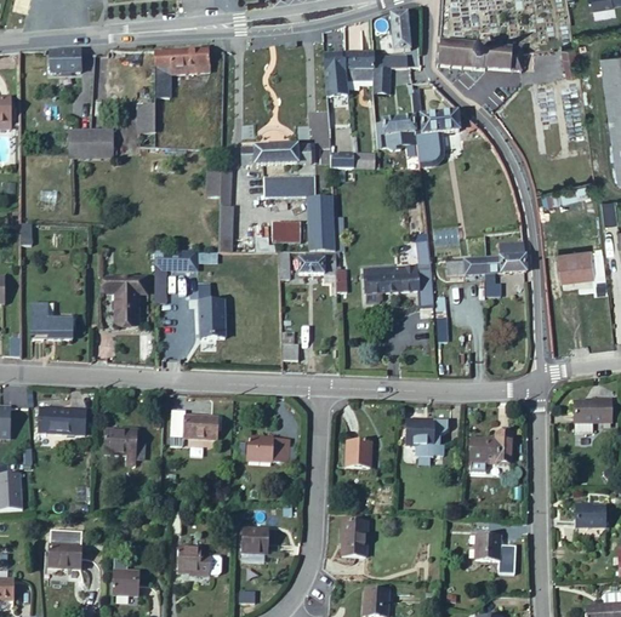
[(410,49),(408,12),(389,13),(393,50),(410,49)]
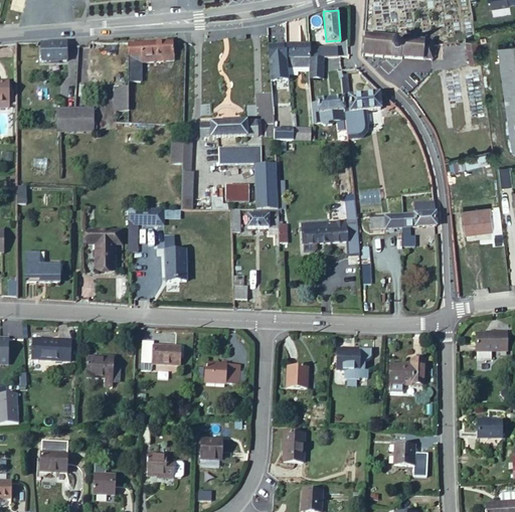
[(401,34),(365,32),(362,53),(400,56),(400,55),(433,56),(434,35),(424,36),(424,37),(408,37),(409,32),(407,30),(405,29),(403,29),(401,31),(401,34)]
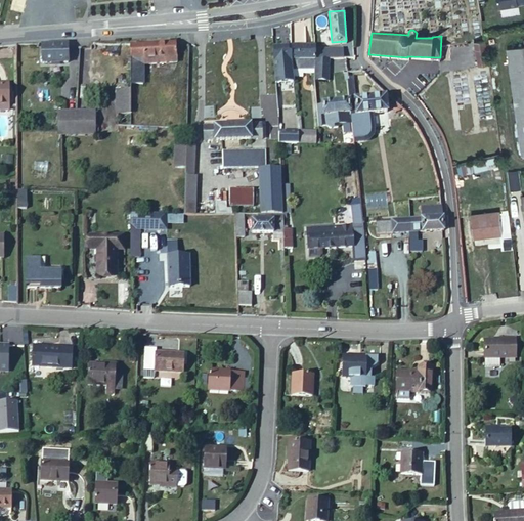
[(489,60),(484,37),(475,39),(478,62),(489,60)]
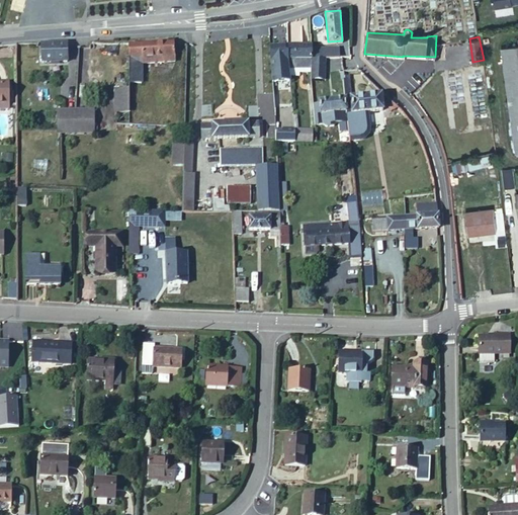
[(67,59),(67,39),(41,40),(42,60),(67,59)]
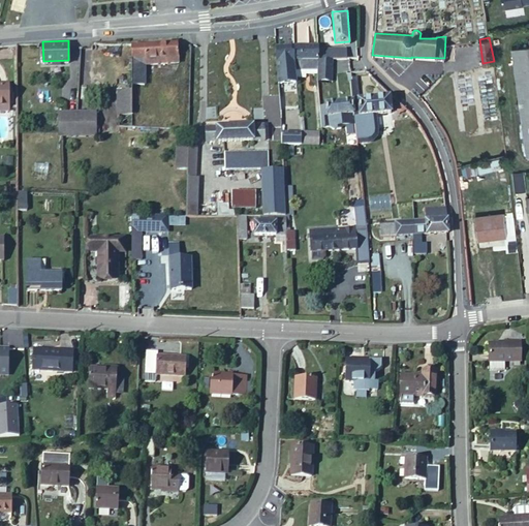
[(131,41),(131,82),(144,82),(145,62),(179,60),(178,40),(144,41),(131,41)]
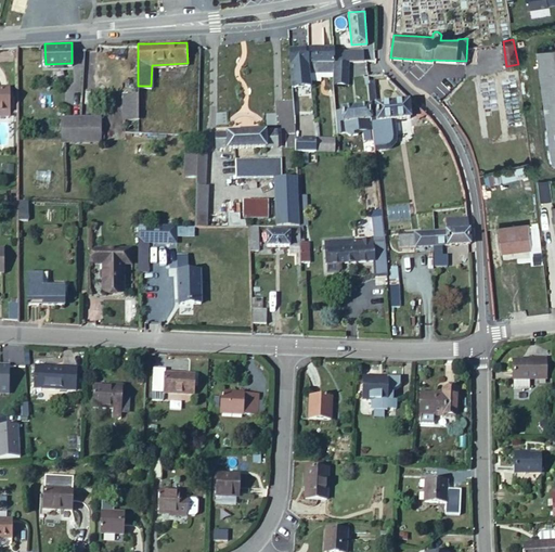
[(554,102),(554,46),(537,48),(544,104),(554,102)]
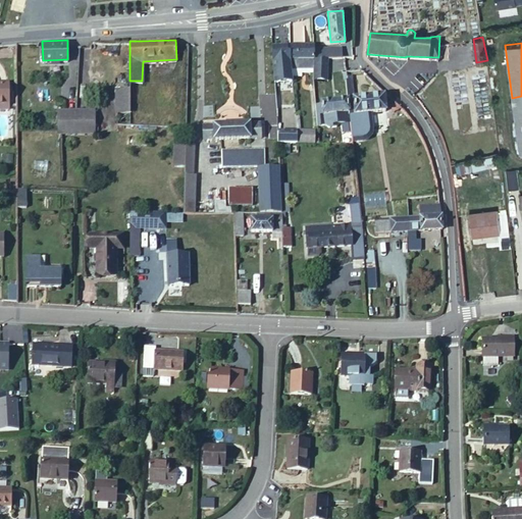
[(300,56),(300,49),(291,50),(290,44),(272,44),(273,66),(291,65),(291,57),(300,56)]
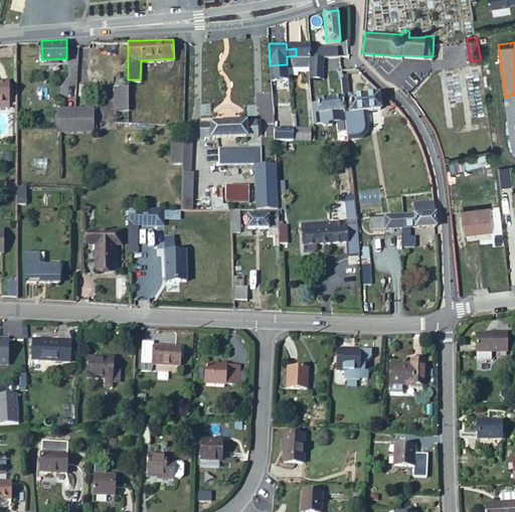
[(310,55),(310,43),(286,43),(287,49),(296,48),(296,55),(287,56),(287,64),(309,64),(310,55)]
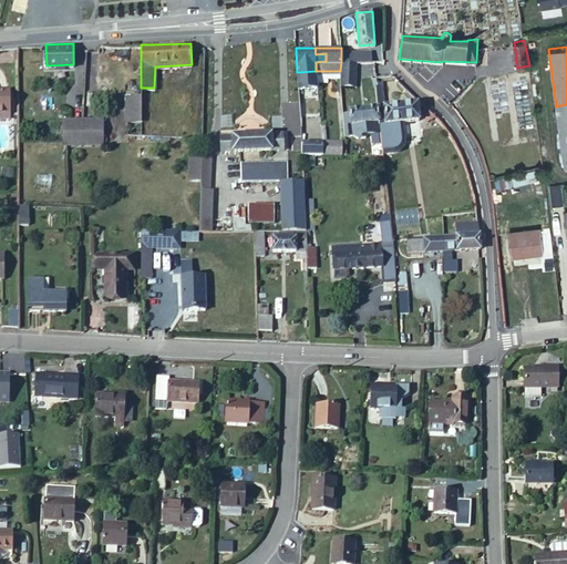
[(371,60),(371,50),(341,50),(341,61),(356,60),(371,60)]
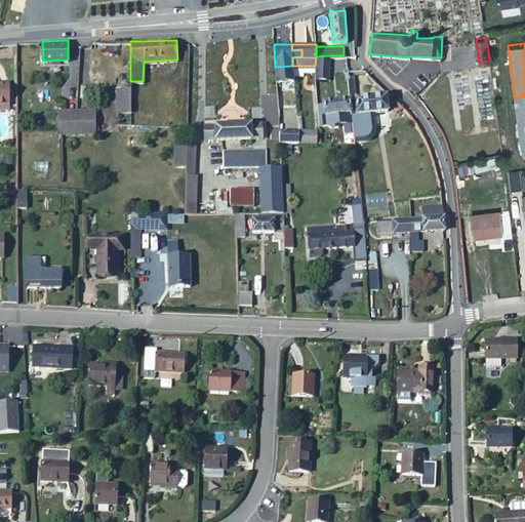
[(315,66),(315,71),(329,71),(329,55),(316,56),(315,66)]
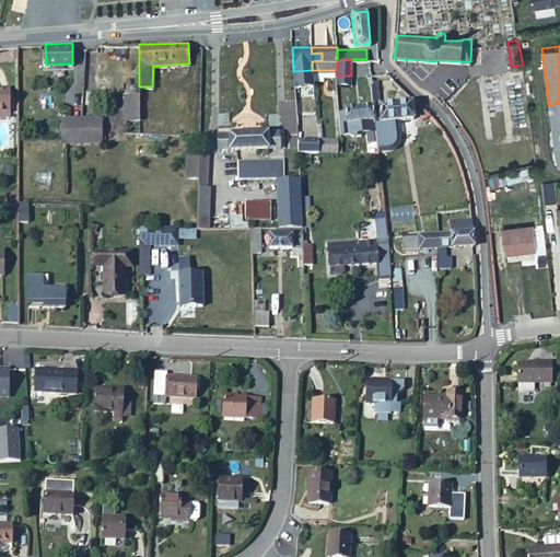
[(313,81),(312,70),(293,71),(292,71),(293,81),(313,81)]
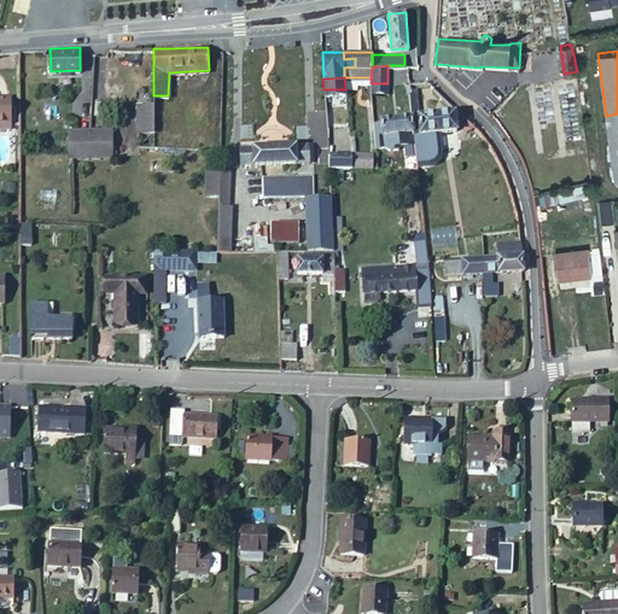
[(441,148),(439,130),(458,128),(455,111),(419,115),(417,87),(410,88),(412,92),(409,92),(412,116),(413,130),(417,164),(430,163),(436,161),(441,156),(441,148)]
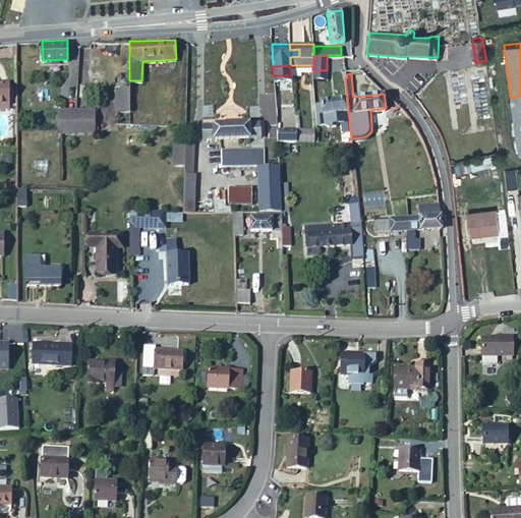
[(0,106),(9,106),(8,80),(0,80),(0,106)]
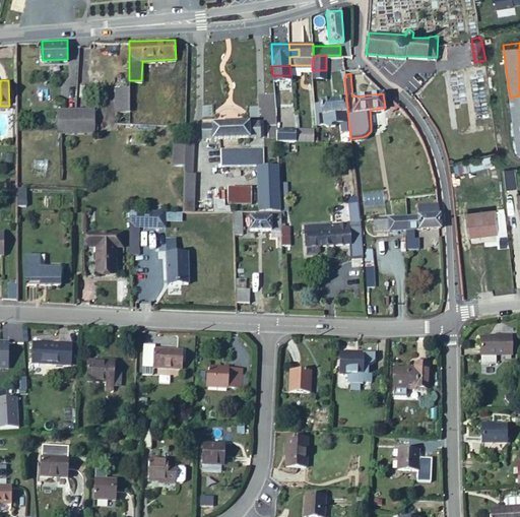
[(116,122),(129,122),(129,88),(116,88),(116,122)]
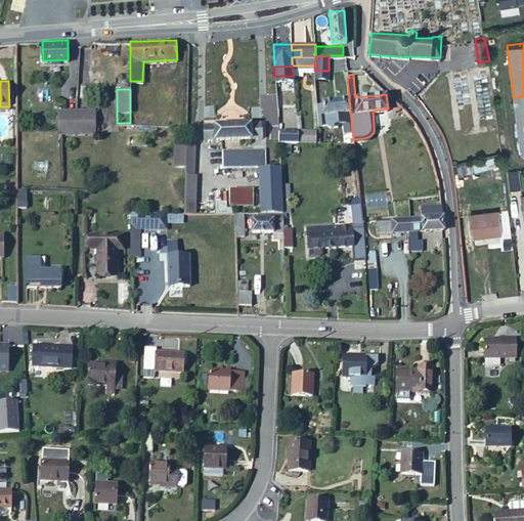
[(523,152),(523,96),(514,98),(522,153),(523,152)]
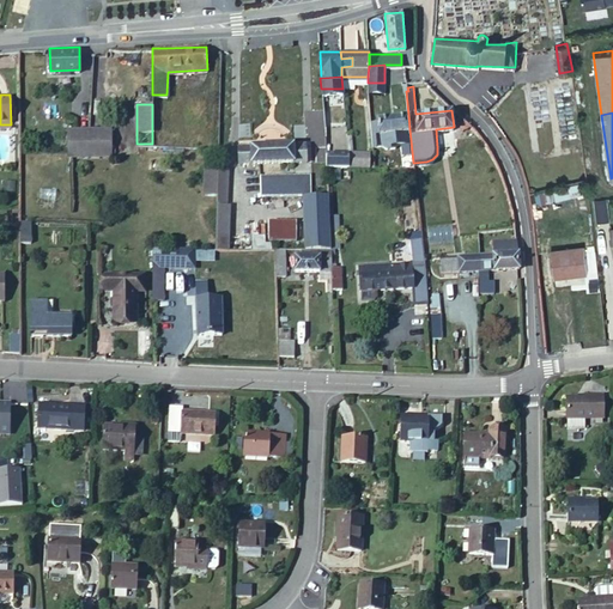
[(410,129),(408,115),(376,119),(376,120),(377,132),(381,132),(382,144),(386,147),(394,146),(398,142),(410,141),(408,129),(410,129)]
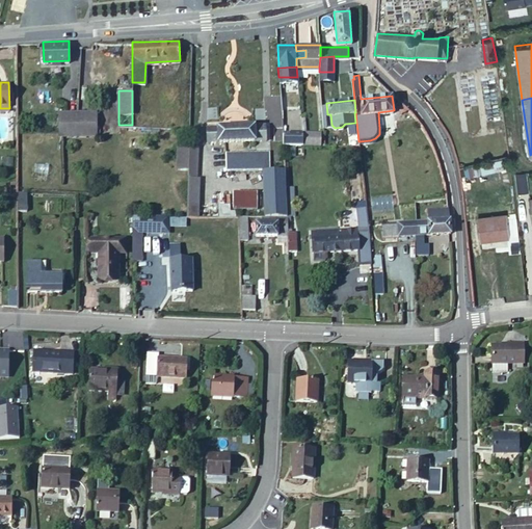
[(409,109),(402,102),(398,104),(401,111),(409,109)]
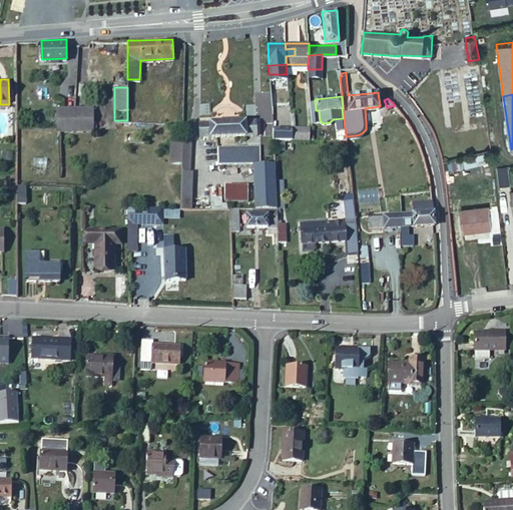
[(316,110),(315,100),(310,101),(312,121),(320,120),(319,110),(316,110)]
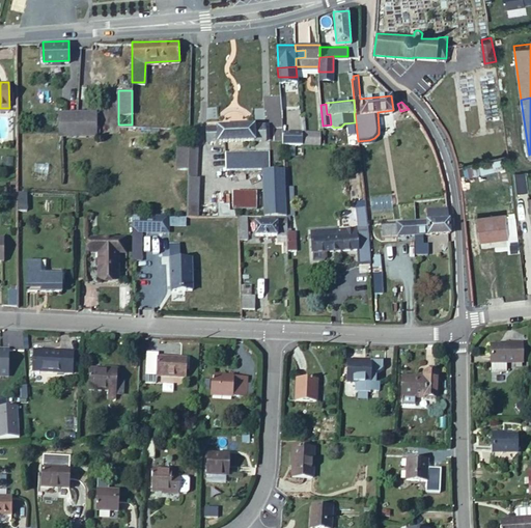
[(94,127),(95,110),(60,111),(60,128),(94,127)]
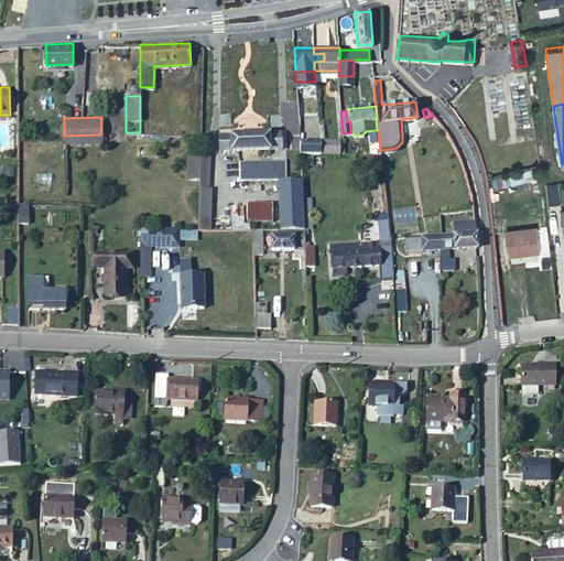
[(282,147),(281,131),(218,133),(219,150),(282,147)]
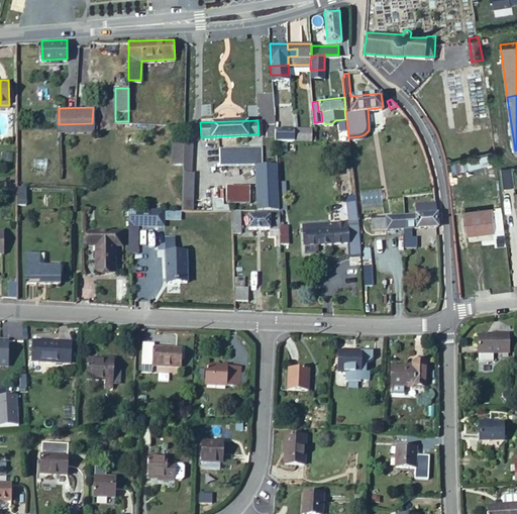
[(311,139),(312,134),(309,134),(309,127),(295,126),(295,127),(295,138),(311,139)]
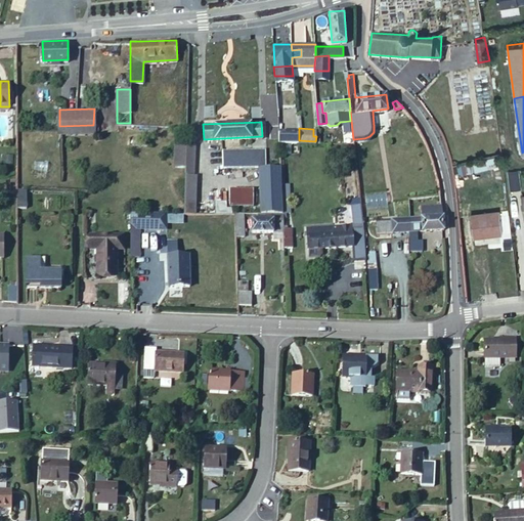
[(299,140),(299,129),(278,129),(279,140),(290,140),(299,140)]
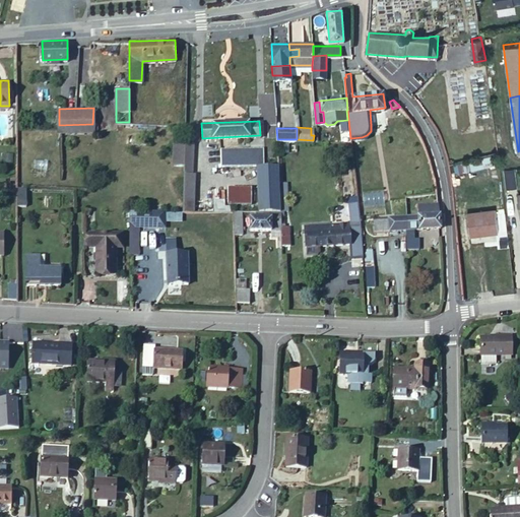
[(287,149),(287,139),(277,139),(277,149),(287,149)]
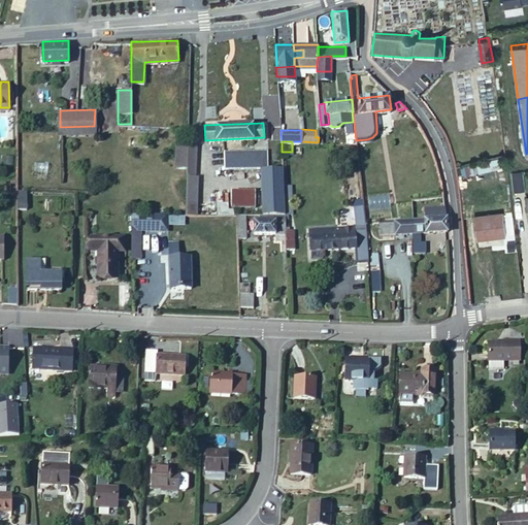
[(187,166),(188,144),(176,143),(175,165),(187,166)]
